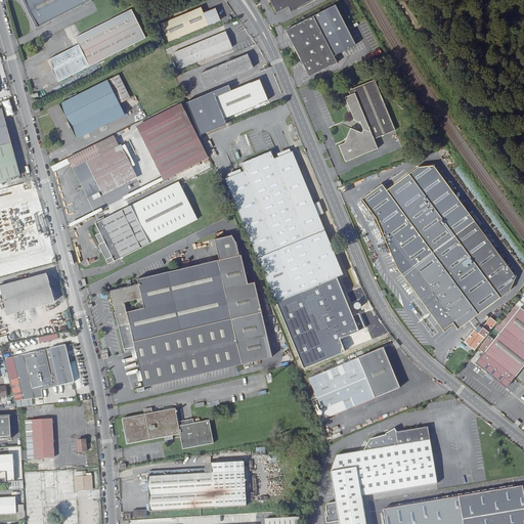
[(93,0),(23,0),(24,1),(35,24),(36,29),(93,0)]
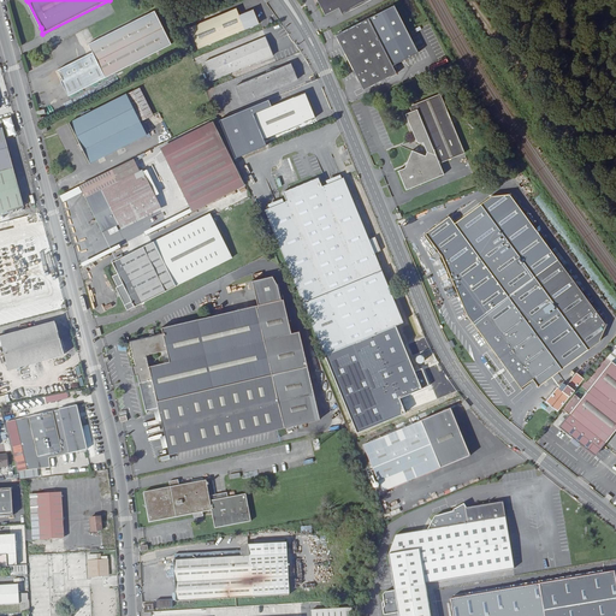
[(317,0),(315,4),(323,17),(337,10),(339,16),(371,0),(317,0)]
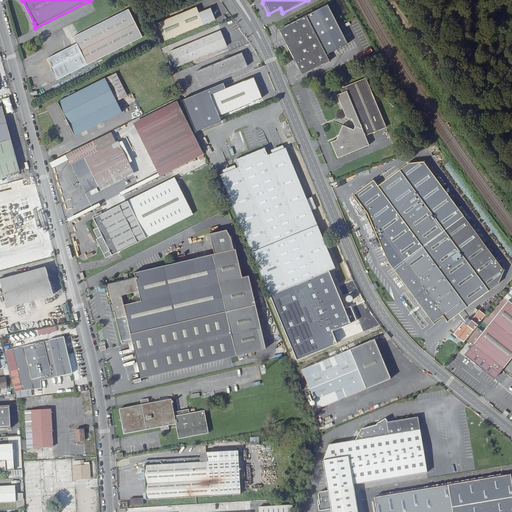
[(142,39),(126,6),(71,34),(77,45),(49,60),(53,68),(51,69),(58,81),(142,39)]
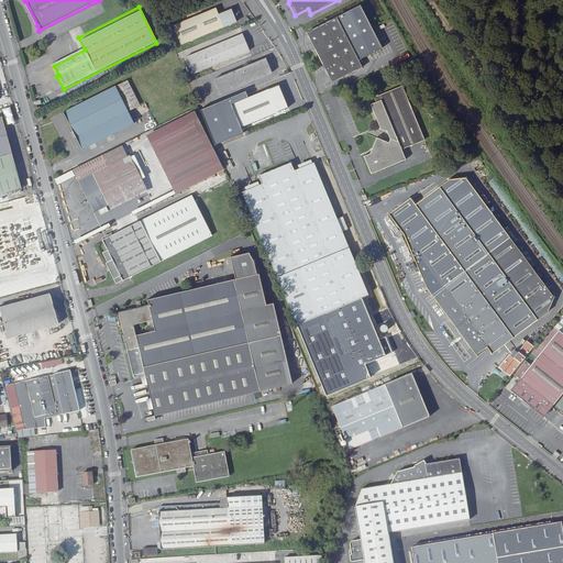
[(238,22),(232,9),(219,14),(217,9),(174,26),(183,45),(238,22)]
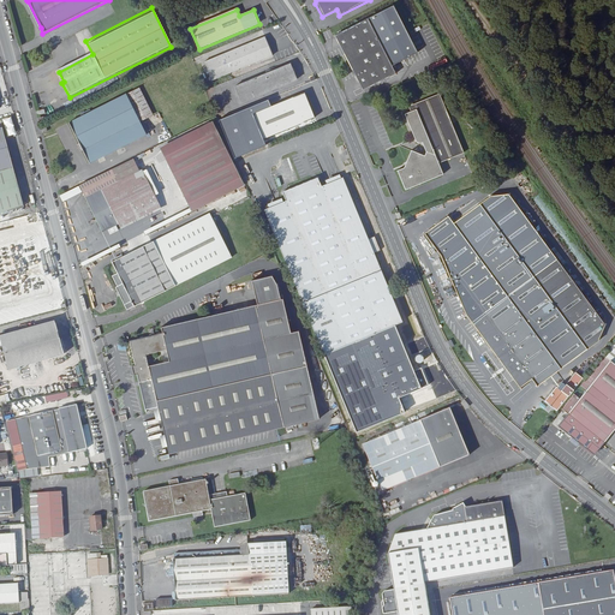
[(412,54),(394,19),(381,25),(400,61),(412,54)]
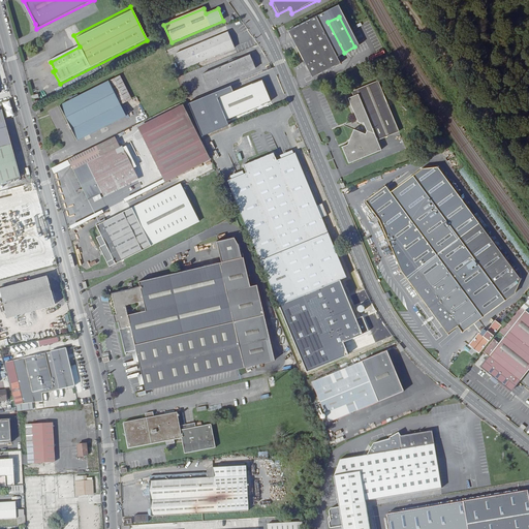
[(286,31),(298,54),(327,42),(313,18),(286,31)]
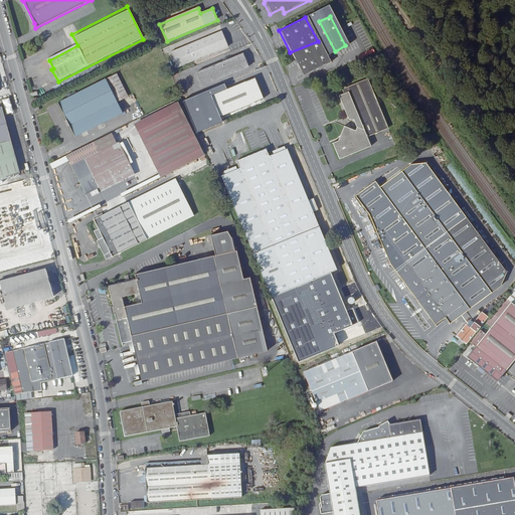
[(272,33),(279,31),(276,25),(269,27),(272,33)]
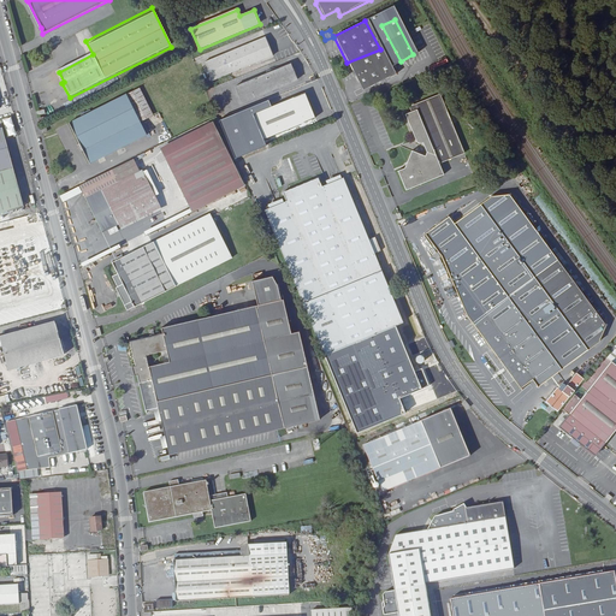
[(274,55),(266,37),(205,61),(213,81),(274,55)]
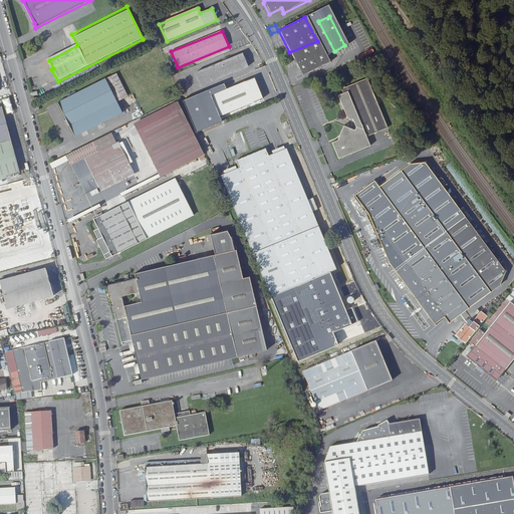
[(328,62),(317,41),(289,52),(293,59),(296,61),(295,63),(301,76),(328,62)]
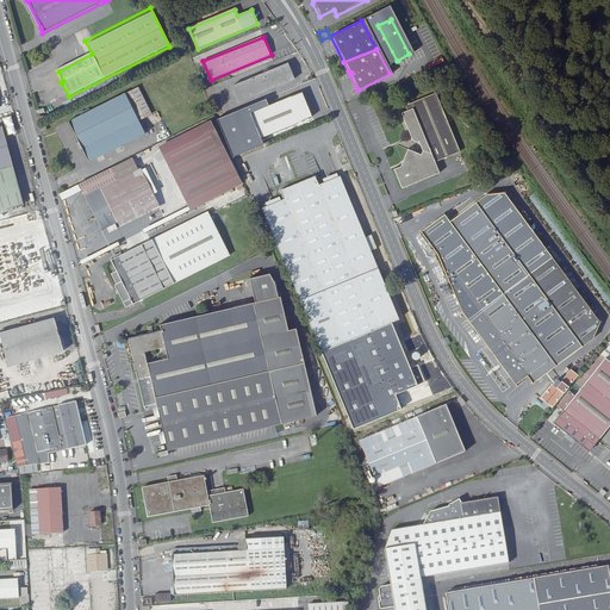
[(294,79),(287,63),(232,86),(238,101),(294,79)]
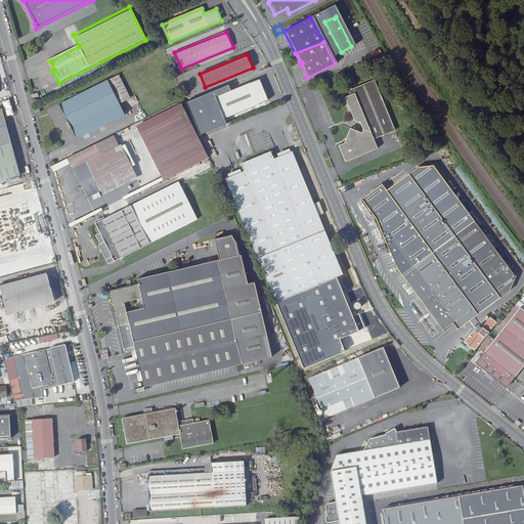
[(131,99),(119,76),(107,81),(107,80),(58,104),(77,140),(125,116),(120,104),(131,99)]
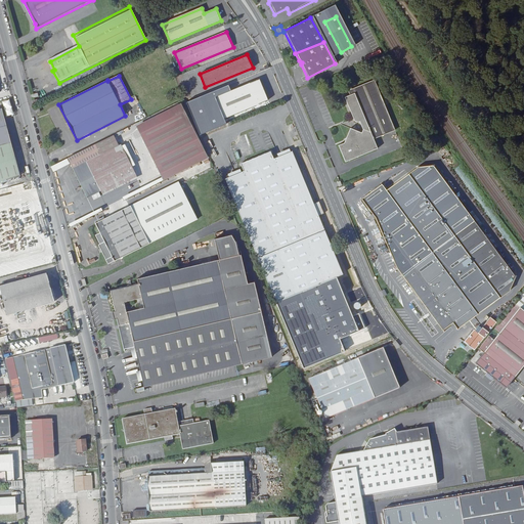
[(372,78),(350,87),(352,92),(343,96),(344,100),(345,100),(353,118),(356,116),(358,120),(362,128),(360,131),(349,127),(345,136),(347,140),(343,141),(338,144),(345,161),(377,146),(373,137),(393,128),(383,102),(385,101),(384,98),(381,99),(372,78)]
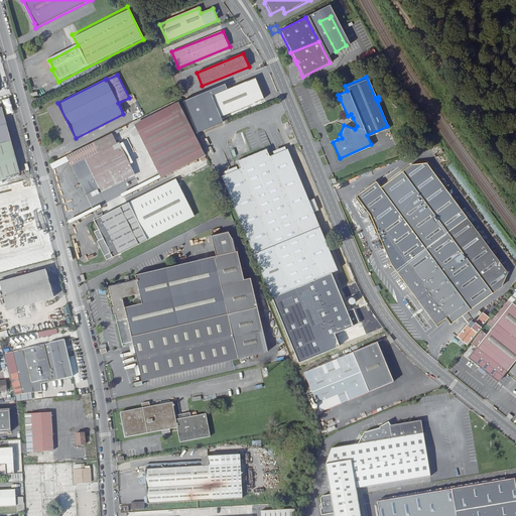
[(255,79),(219,94),(228,114),(264,100),(261,93),(258,92),(256,87),(257,85),(255,79)]
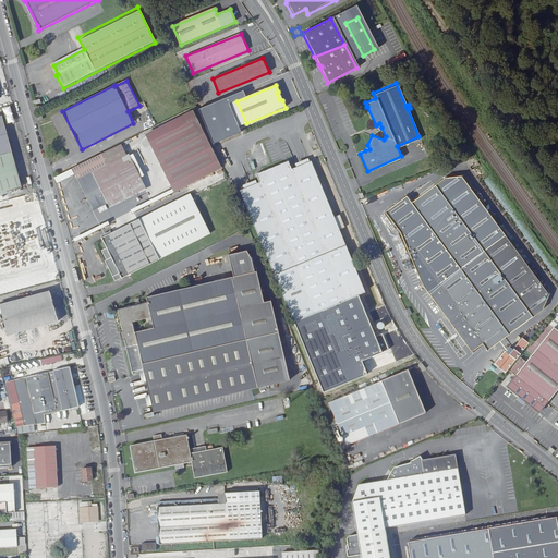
[(239,126),(246,123),(237,101),(230,104),(239,126)]
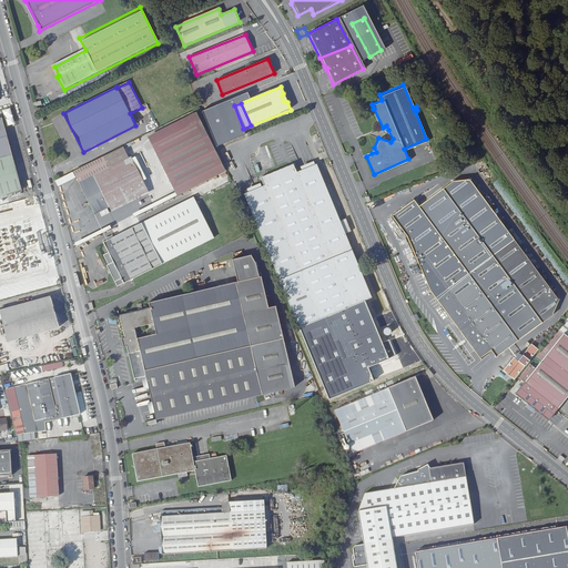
[(2,110),(7,127),(16,124),(11,108),(2,110)]
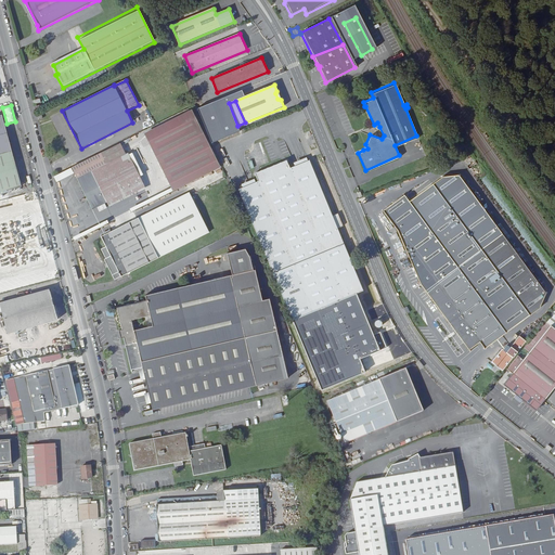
[(191,111),(145,133),(173,191),(221,167),(191,111)]
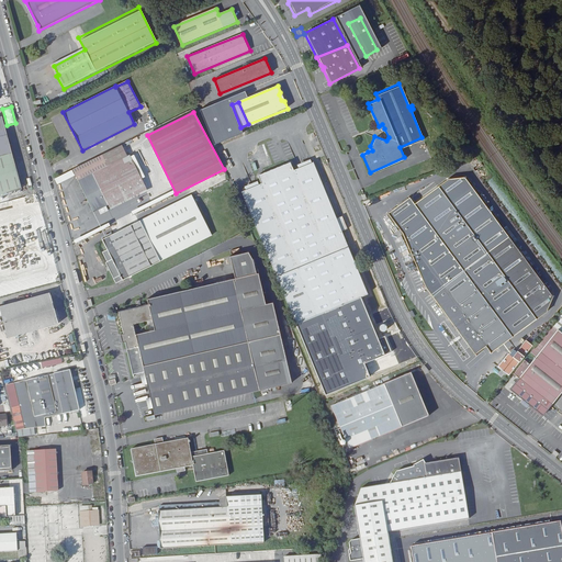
[(226,134),(239,128),(233,113),(220,119),(226,134)]
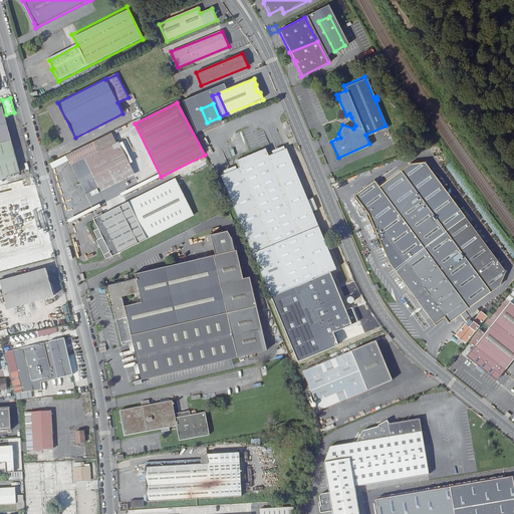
[(0,179),(20,174),(3,106),(0,106),(0,179)]
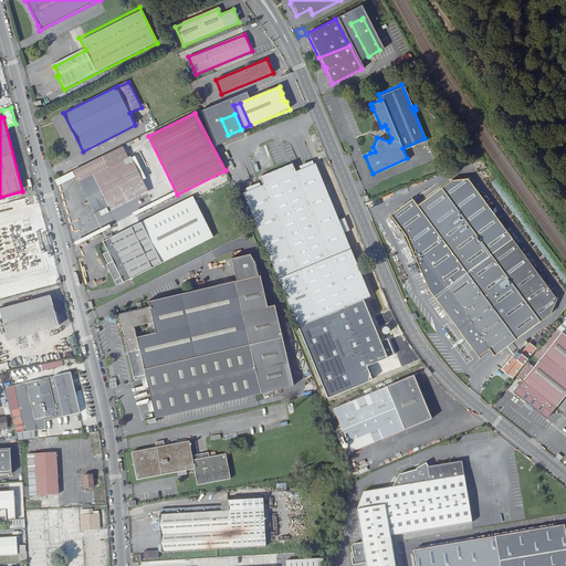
[(95,175),(111,207),(113,211),(149,192),(126,145),(73,170),(80,182),(95,175)]
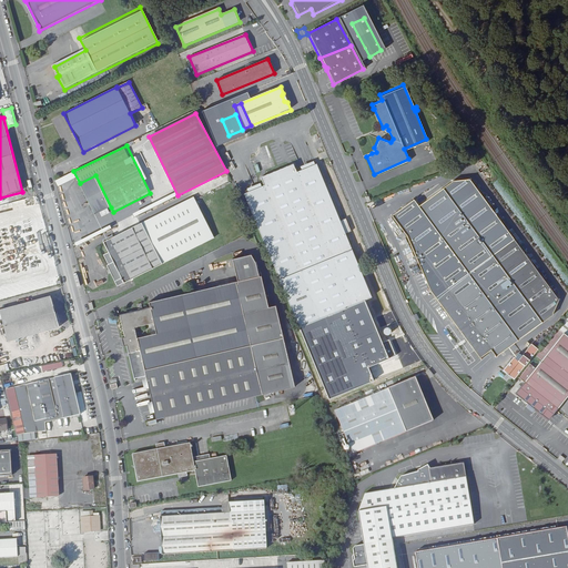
[(263,185),(244,194),(283,286),(354,256),(345,233),(351,231),(345,217),(340,220),(316,163),(296,172),(294,166),(290,165),(263,176),(261,181),(263,185)]
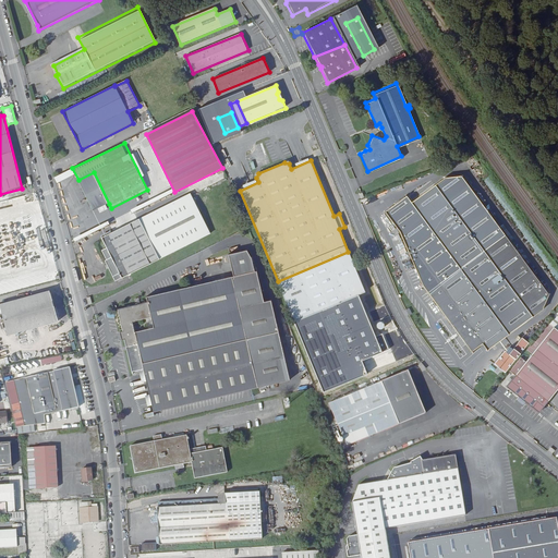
[(94,172),(79,180),(94,211),(109,204),(94,172)]
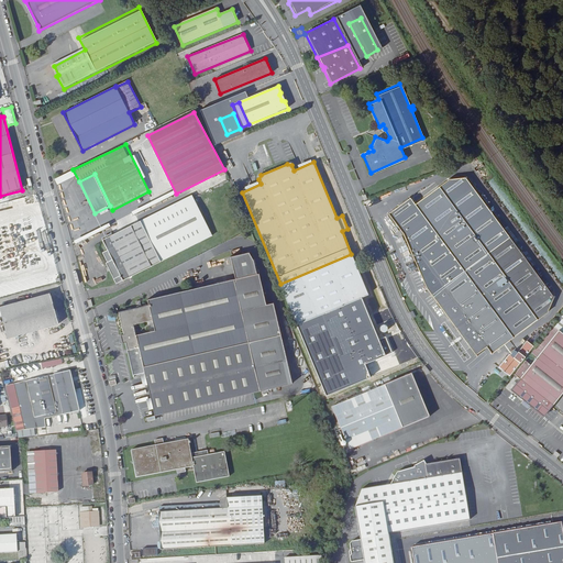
[(417,201),(411,195),(390,210),(406,231),(424,286),(474,353),(485,345),(489,352),(547,311),(552,297),(465,177),(448,178),(426,195),(417,201)]
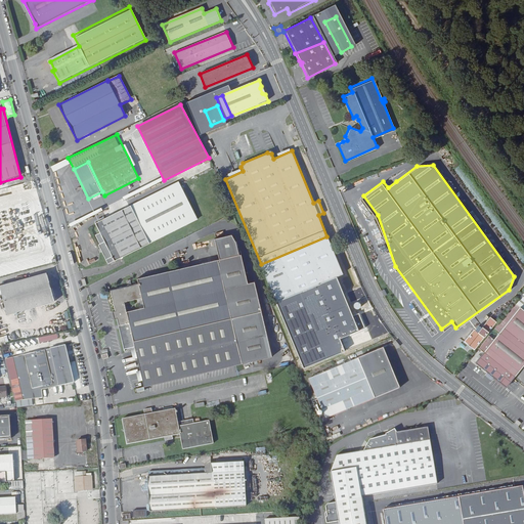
[(162,176),(146,180),(148,185),(142,186),(143,188),(164,182),(162,176)]
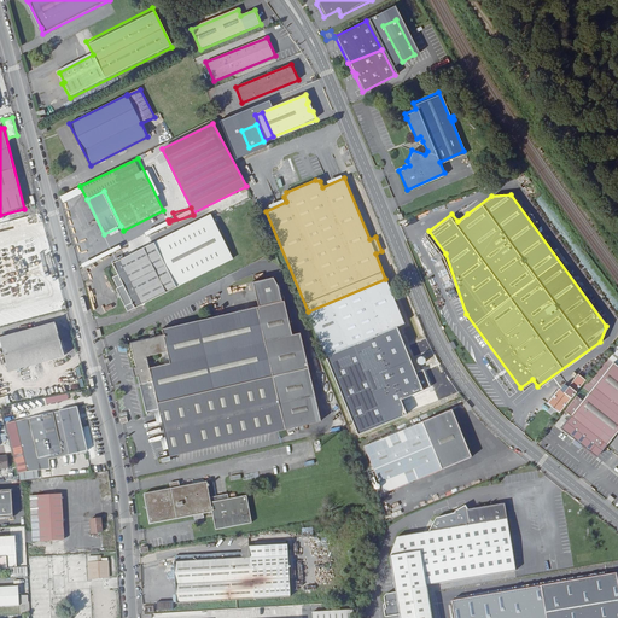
[(117,290),(128,312),(233,260),(211,215),(114,264),(118,275),(114,278),(118,289),(117,290)]
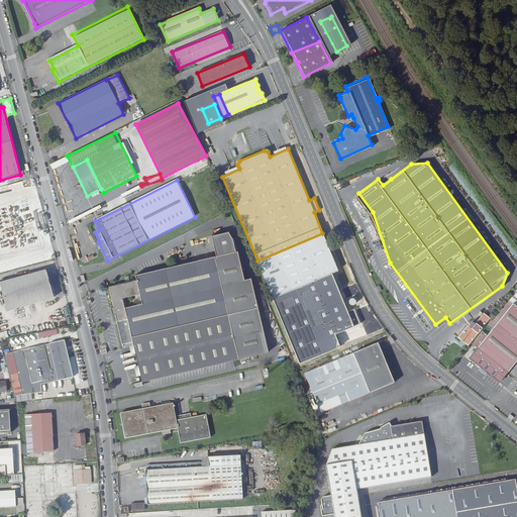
[(0,267),(42,255),(24,189),(0,195),(0,267)]
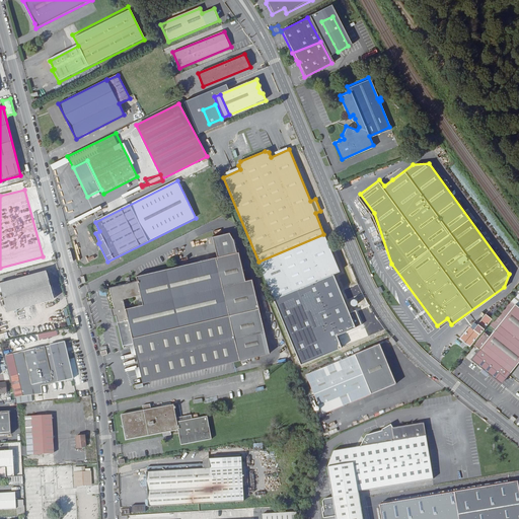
[(134,345),(136,352),(262,321),(252,281),(252,280),(245,281),(239,252),(237,253),(232,233),(212,237),(217,257),(216,257),(137,277),(138,282),(110,289),(115,308),(112,309),(114,316),(117,316),(121,337),(124,348),(134,345)]
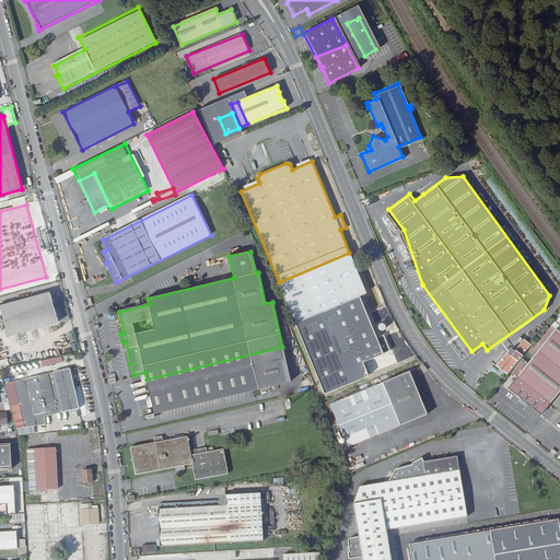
[(365,292),(349,253),(279,282),(295,322),(365,292)]
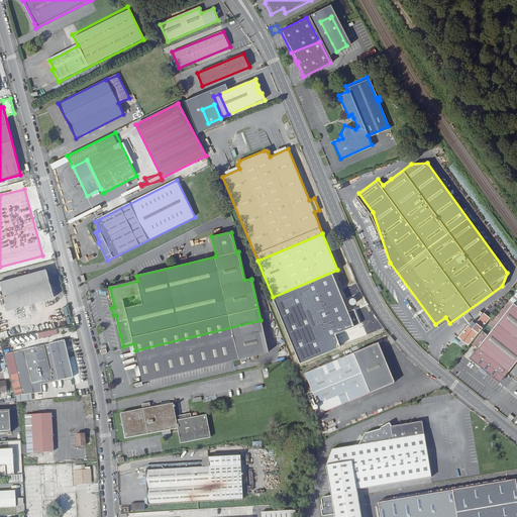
[(0,274),(44,263),(42,255),(0,267),(0,274)]
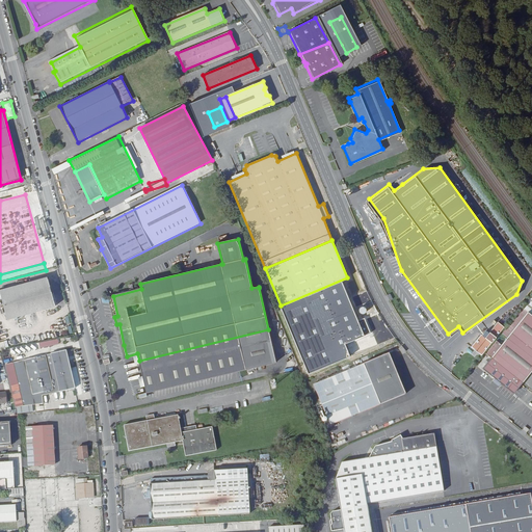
[(56,308),(48,277),(0,290),(0,291),(8,320),(56,308)]
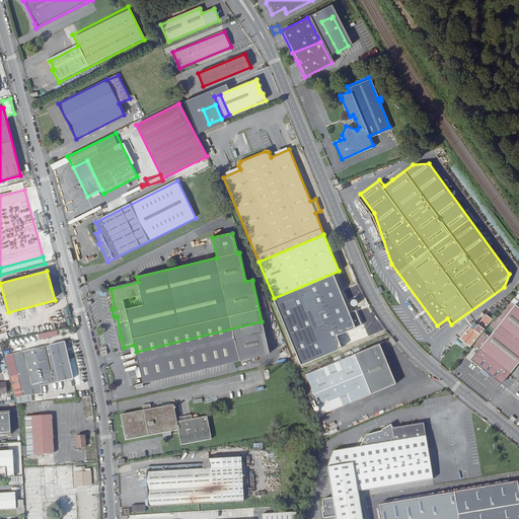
[(332,275),(274,298),(300,364),(341,348),(336,336),(355,327),(332,275)]
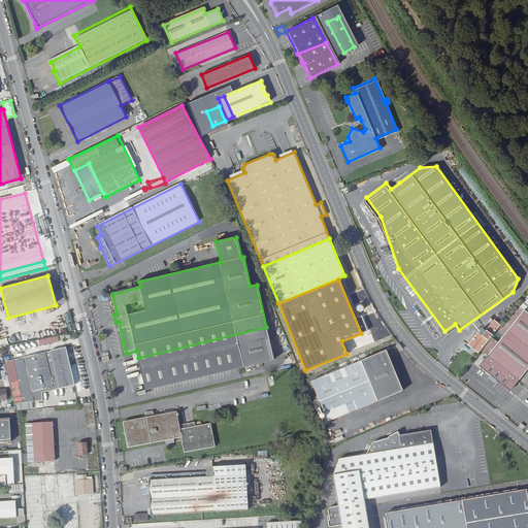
[(527,297),(484,352),(489,355),(481,366),(512,390),(527,369),(527,297)]
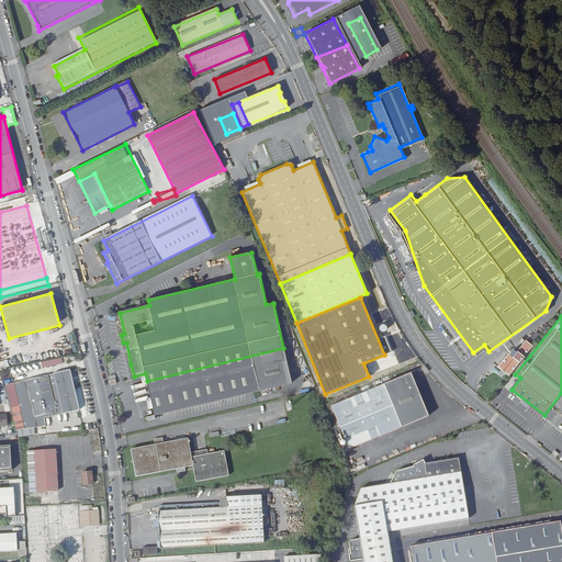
[(510,353),(499,368),(510,377),(535,346),(527,340),(514,357),(510,353)]
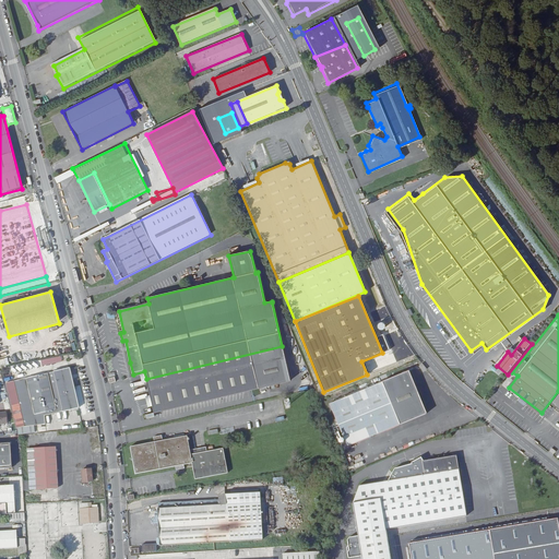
[(282,346),(146,379),(154,413),(259,389),(290,381),(282,346)]
